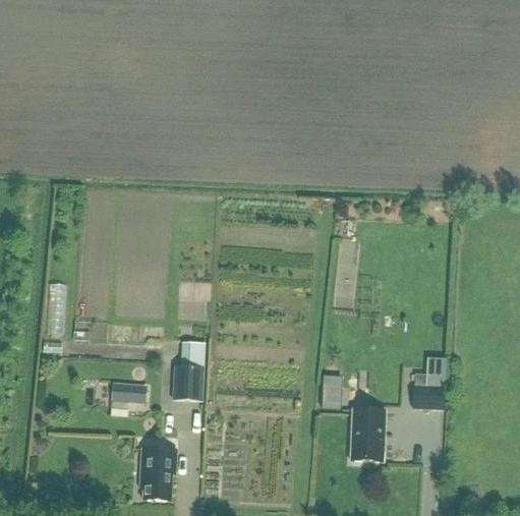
[(185,355),(205,355),(206,332),(186,332),(185,355)]
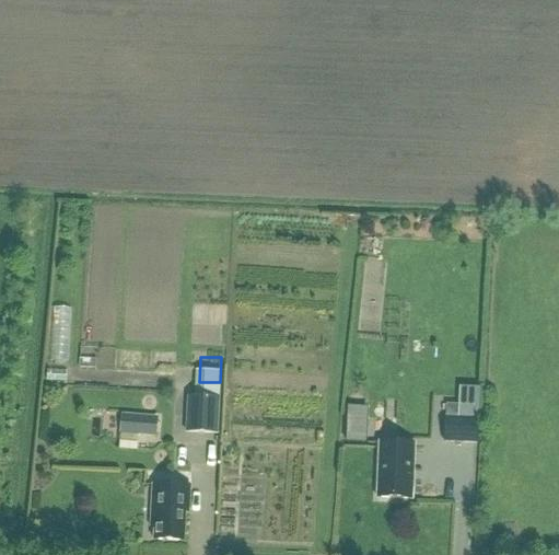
[(189,394),(187,429),(218,430),(220,395),(189,394)]
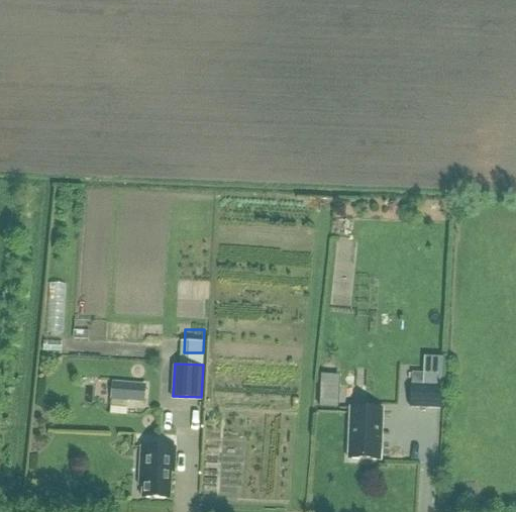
[(412,370),(410,404),(440,406),(441,384),(424,383),(424,371),(412,370)]
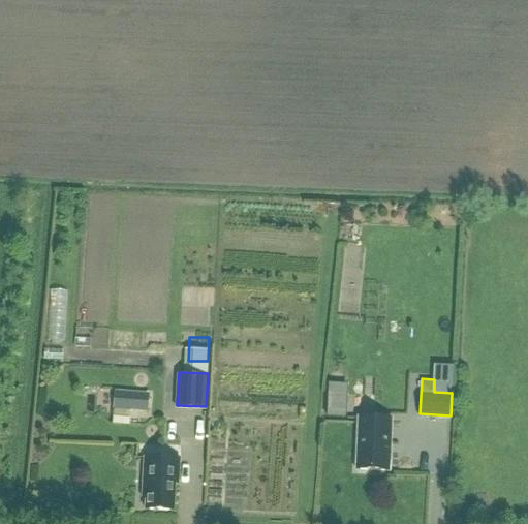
[(128,400),(128,410),(148,410),(149,389),(115,388),(115,400),(128,400)]
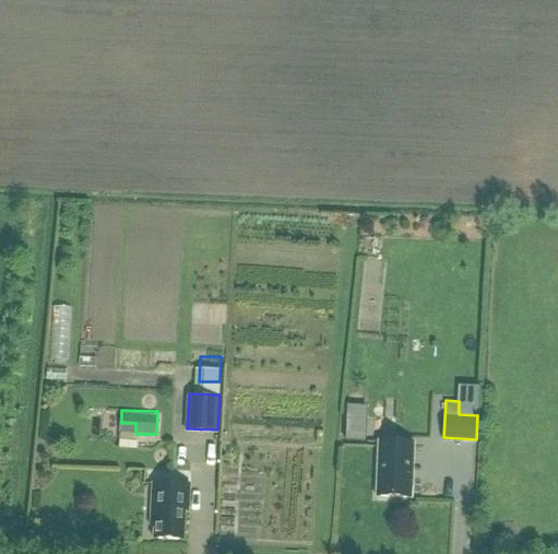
[(356,423),(357,436),(399,435),(398,421),(356,423)]
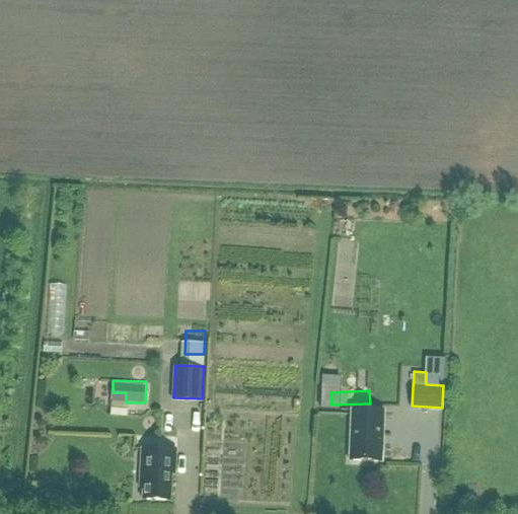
[(381,458),(384,408),(352,406),(349,457),(381,458)]
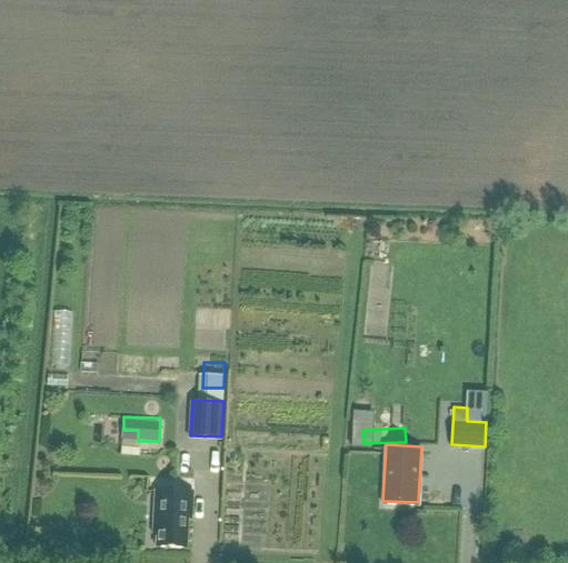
[(158,532),(157,545),(188,546),(189,518),(192,518),(195,490),(156,488),(153,531),(158,532)]
